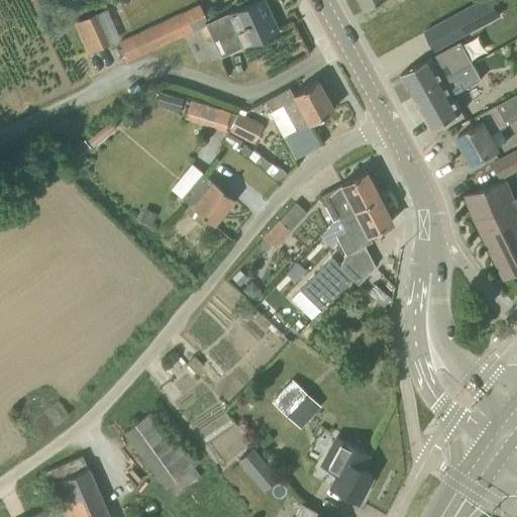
[(278,29),(264,0),(256,0),(224,15),(231,31),(218,37),(225,53),(238,46),(239,48),(280,35),(278,30),(278,29)]
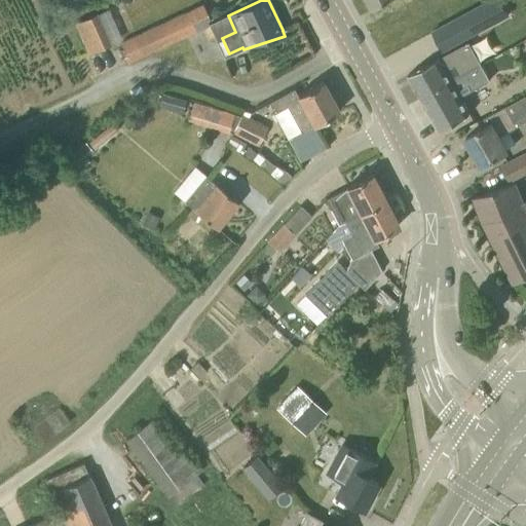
[(482,2),(434,28),(444,48),(493,21),(482,2)]
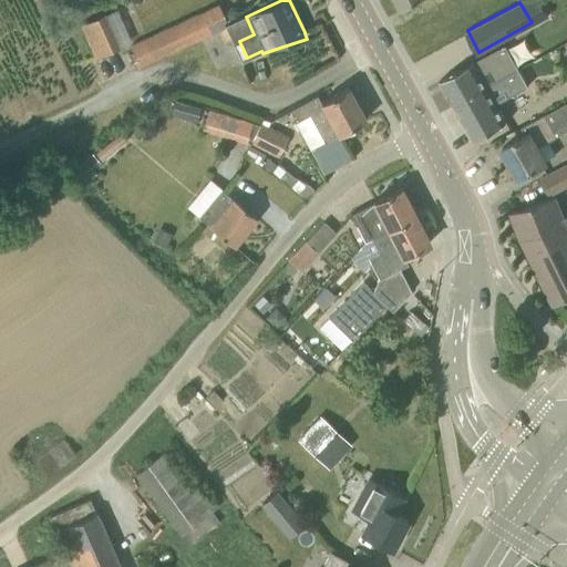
[(173,24),(175,29),(184,47),(212,34),(206,23),(224,16),(218,4),(202,13),(200,12),(185,19),(173,24)]
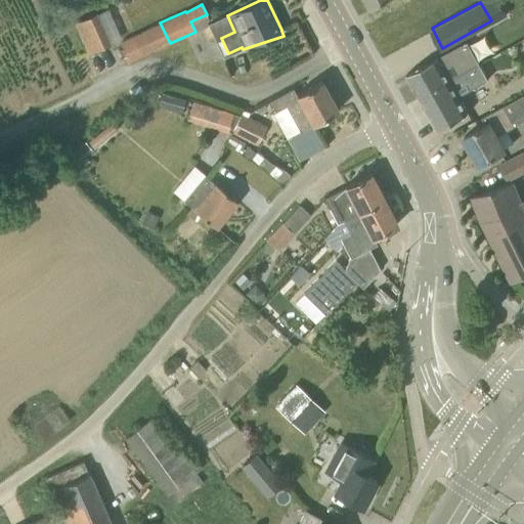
[(88,53),(111,44),(96,13),(96,12),(74,23),(88,53)]
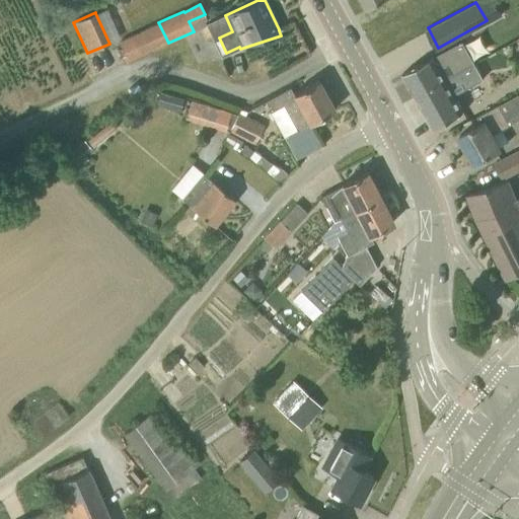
[(168,43),(160,26),(158,22),(118,42),(128,62),(168,43)]
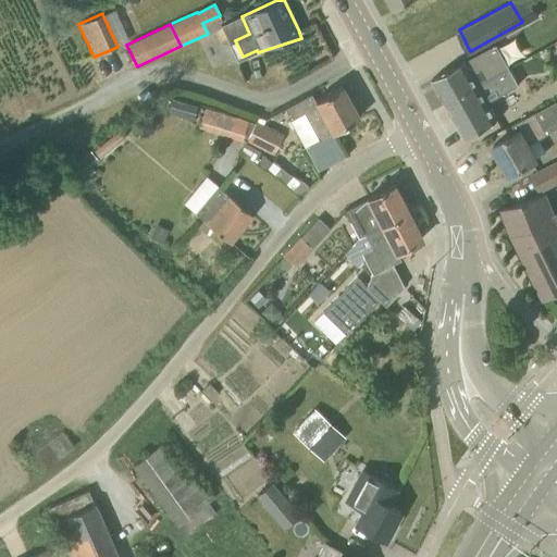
[(509,61),(524,52),(516,35),(500,44),(509,61)]
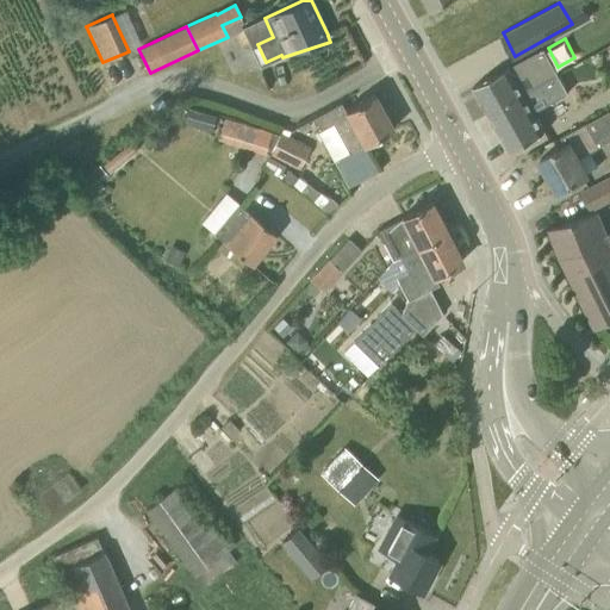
[(490,112),(527,92),(546,81),(531,55),(475,87),(490,112)]
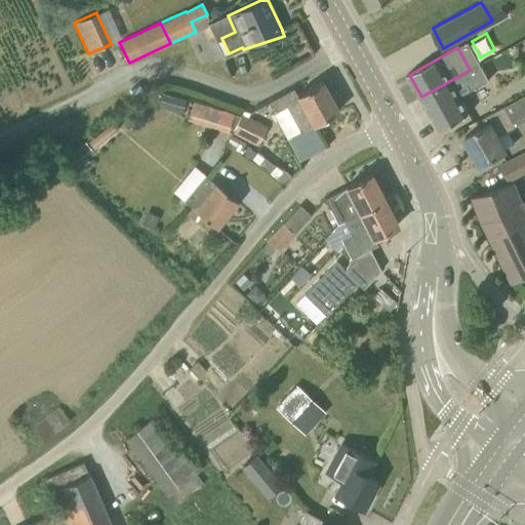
[(439,129),(470,112),(457,91),(468,85),(471,89),(486,81),(477,66),(470,70),(453,79),(421,96),(439,129)]
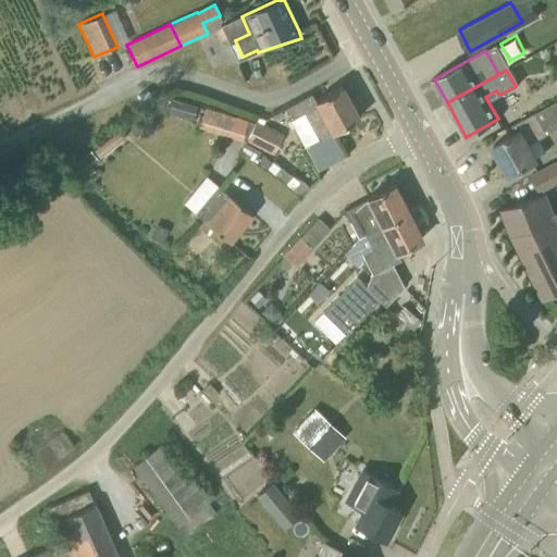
[(359,118),(344,88),(317,103),(311,94),(284,109),(305,147),(359,118)]
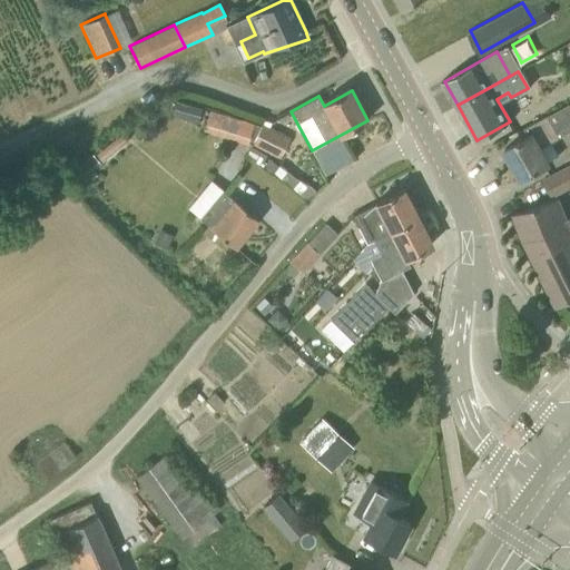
[(177,100),(173,115),(198,123),(203,109),(177,100)]
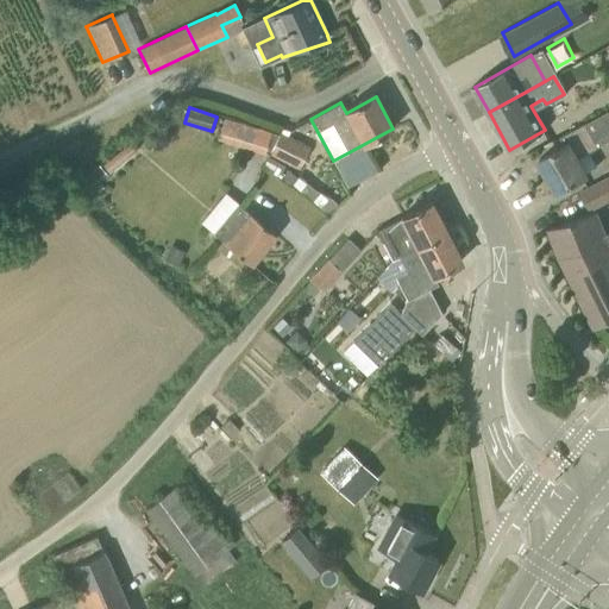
[(590,150),(608,139),(608,111),(563,137),(566,144),(541,158),(558,190),(591,174),(589,170),(597,165),(590,150)]
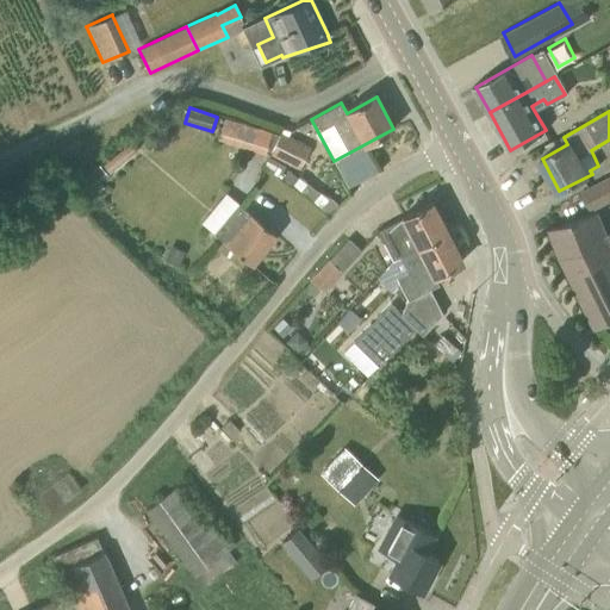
[(218,141),(265,154),(272,131),(225,118),(218,141)]
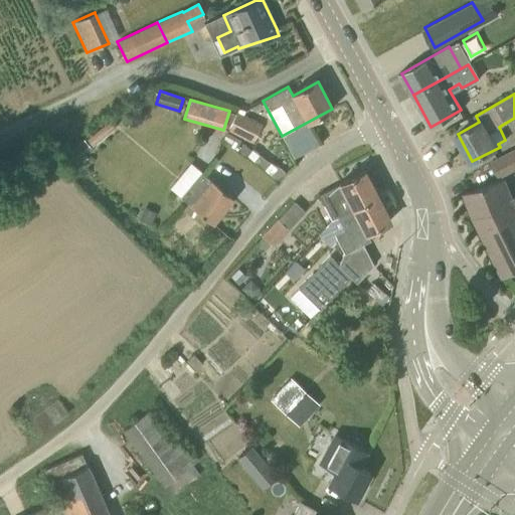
[(253,143),(263,125),(243,115),(245,110),(238,109),(227,130),(253,143)]
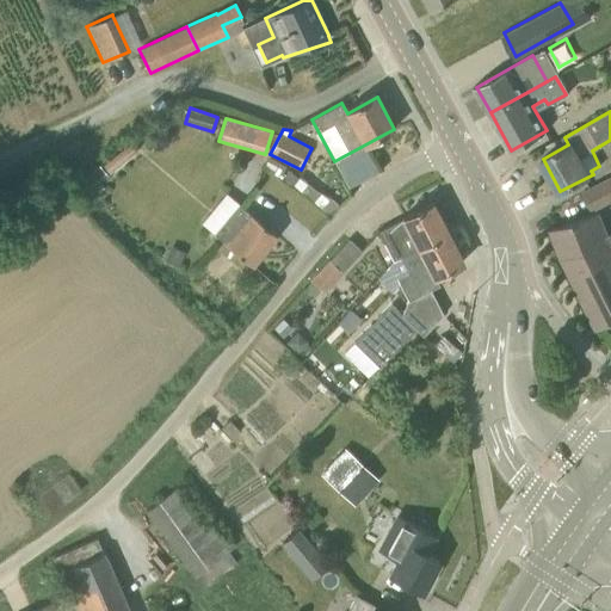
[(289,173),(283,180),(291,187),(298,179),(289,173)]
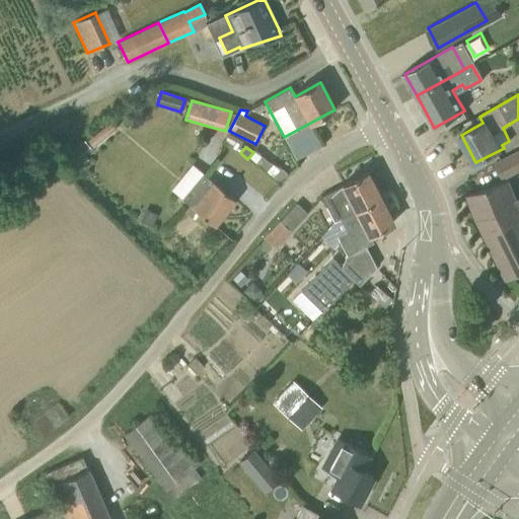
[(503,176),(518,168),(518,150),(496,163),(503,176)]
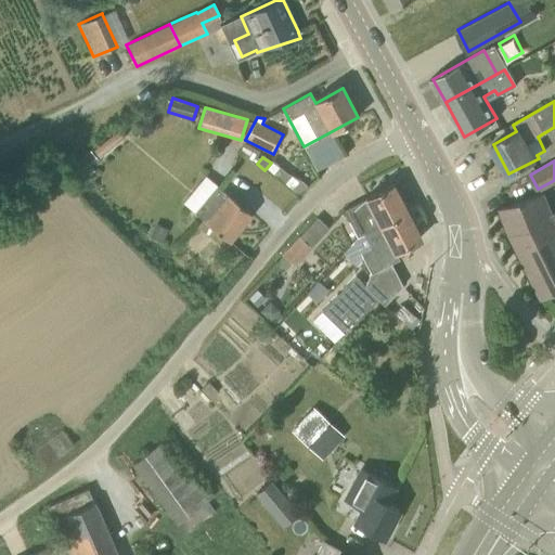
[(230,241),(252,214),(206,177),(184,203),(207,223),(230,241)]
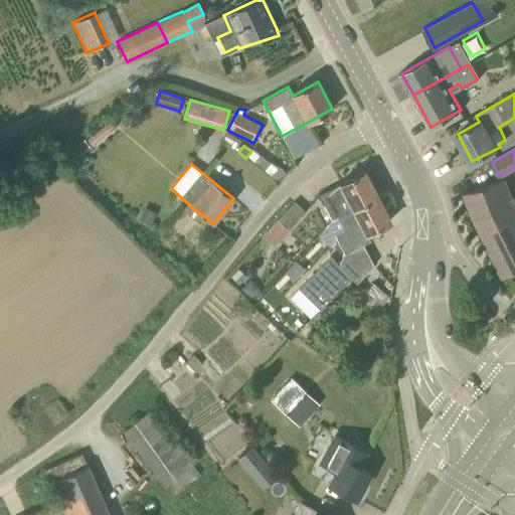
[(338,215),(340,219),(350,213),(381,202),(364,170),(340,183),(340,184),(319,194),(326,207),(346,197),(351,208),(338,215)]
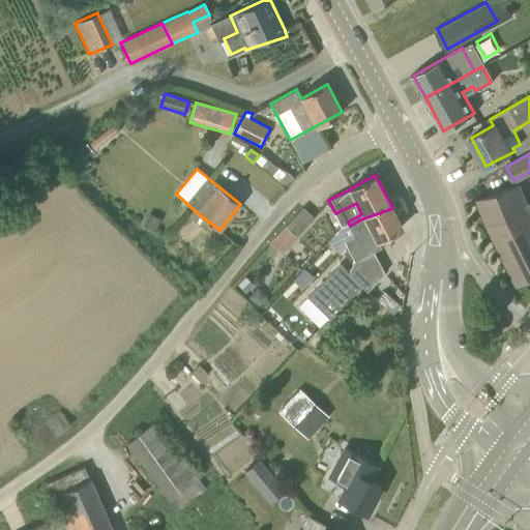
[(529,210),(519,186),(479,199),(489,223),(519,284),(529,276),(529,210)]
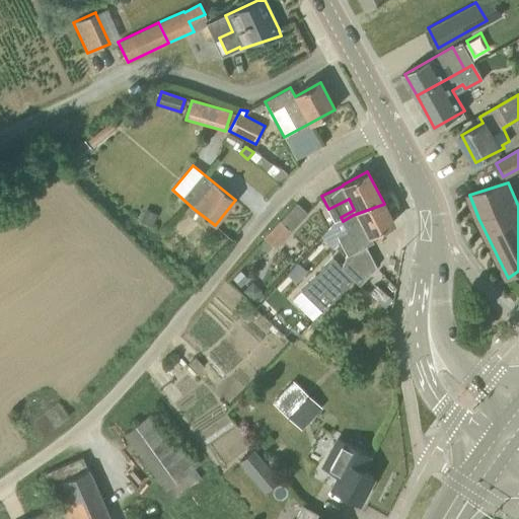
[(277,248),(292,232),(291,231),(307,213),(297,203),(280,221),(282,222),(261,244),(267,250),(273,244),(277,248)]
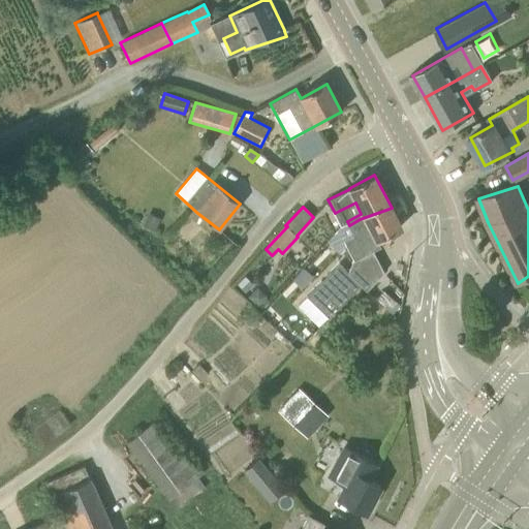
[(380,246),(377,240),(401,227),(392,208),(360,219),(349,225),(354,236),(344,241),(353,260),(380,246)]
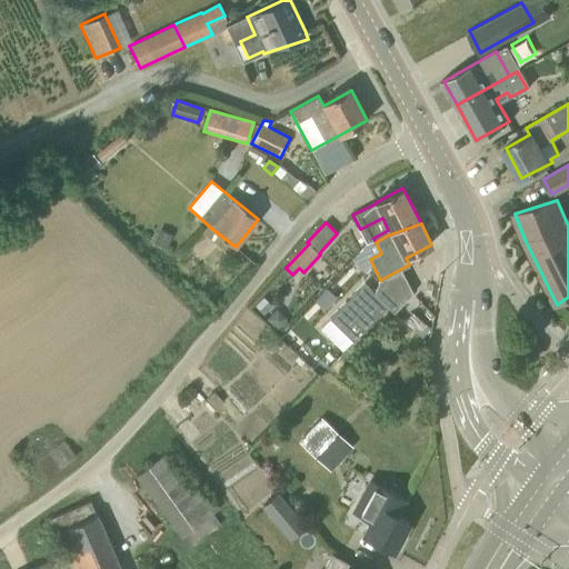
[(160,229),(153,243),(167,249),(173,235),(160,229)]
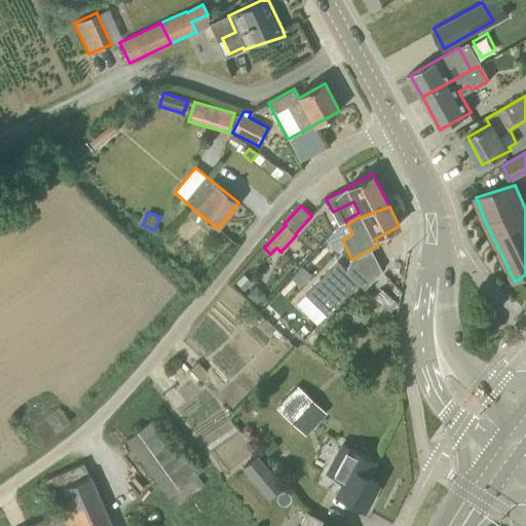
[(298,304),(318,325),(359,284),(338,263),(321,280),(298,304)]
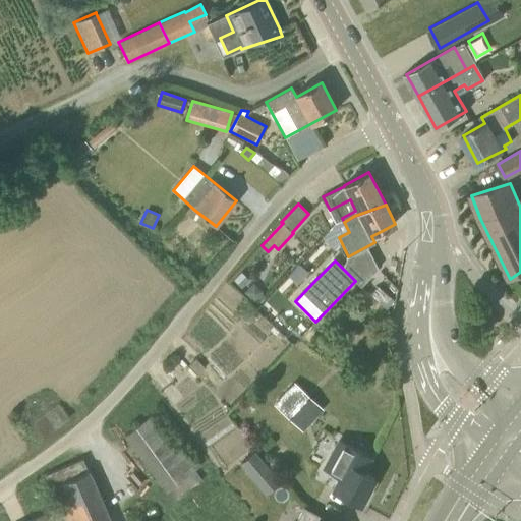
[(254,283),(244,293),(254,302),(265,293),(254,283)]
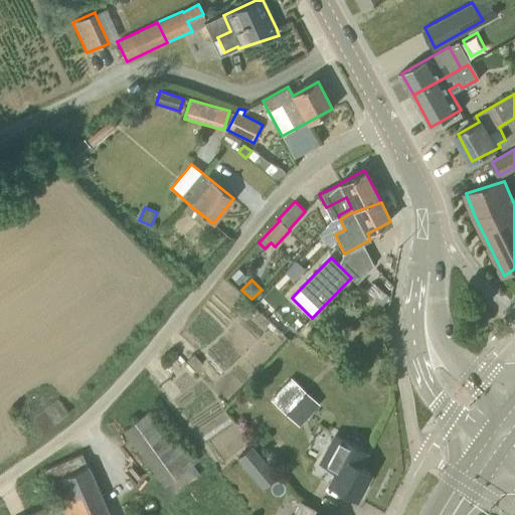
[(297,420),(314,402),(289,379),(273,397),(297,420)]
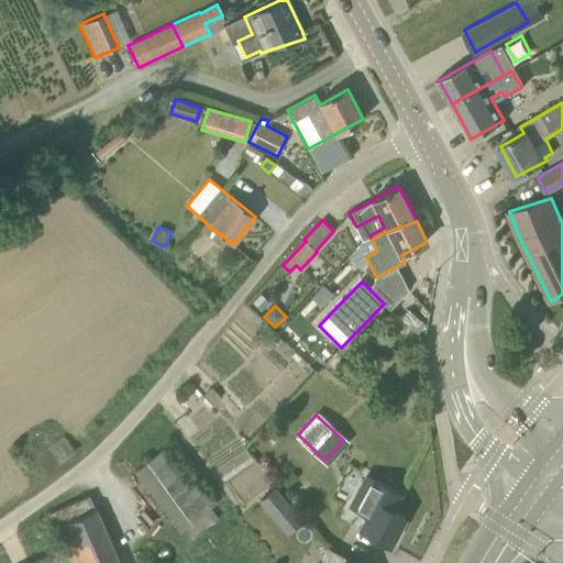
[(44,476),(75,452),(63,435),(32,461),(44,476)]
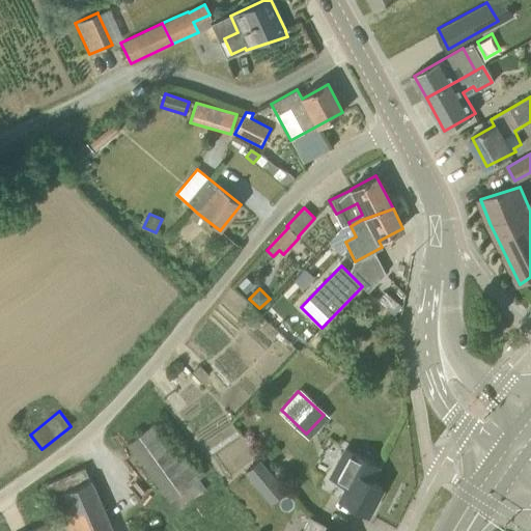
[(189,453),(187,454),(160,419),(128,443),(140,459),(175,509),(204,490),(198,479),(203,475),(189,453)]
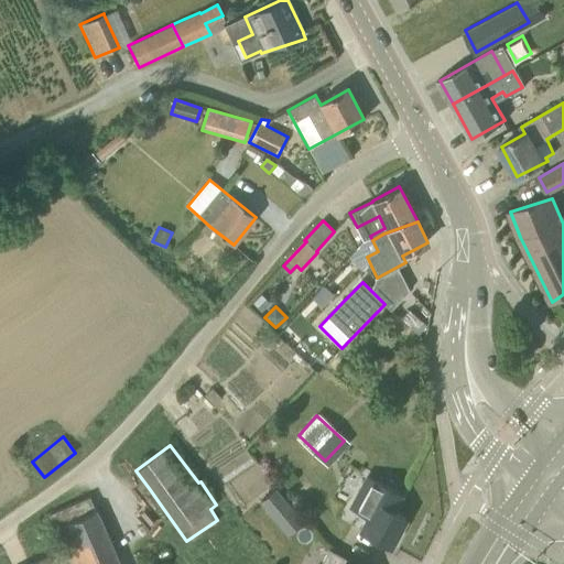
[(360,530),(390,545),(405,517),(392,510),(401,495),(367,477),(351,508),(367,517),(360,530)]
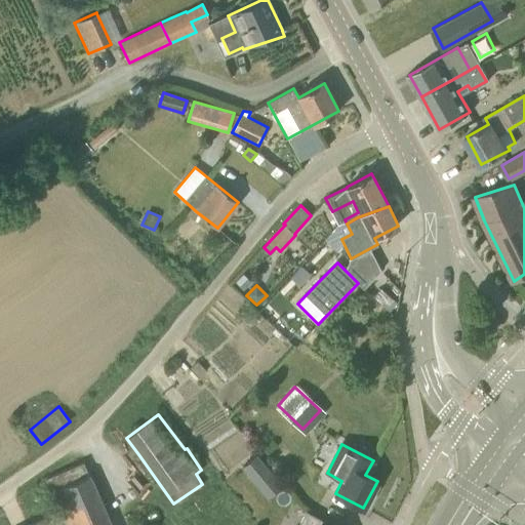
[(242,466),(254,481),(270,468),(256,453),(242,466)]
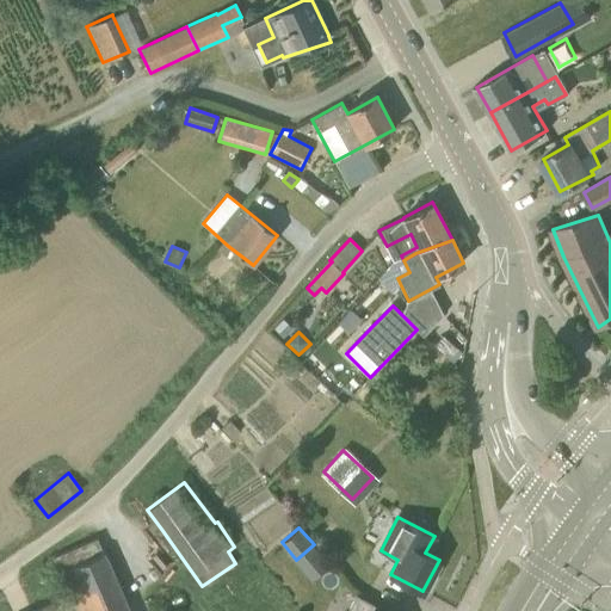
[(129,610),(97,537),(53,556),(69,596),(32,610),(129,610)]
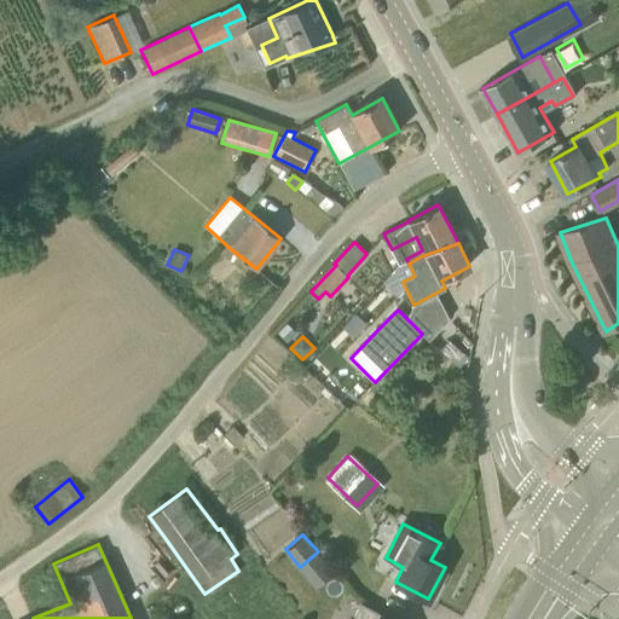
[(348,618),(358,603),(347,597),(334,618),(348,618)]
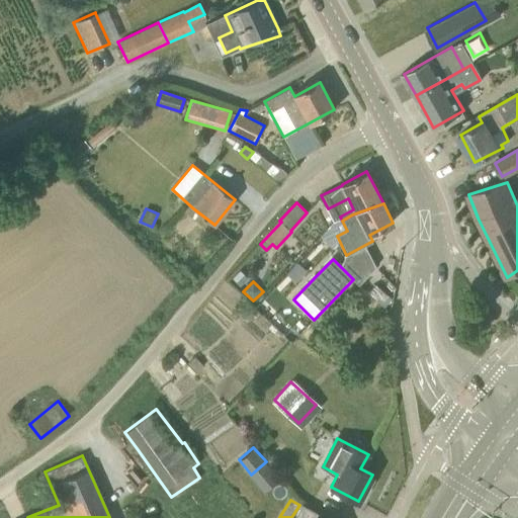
[(316,517),(320,513),(301,504),(293,517),(316,517)]
